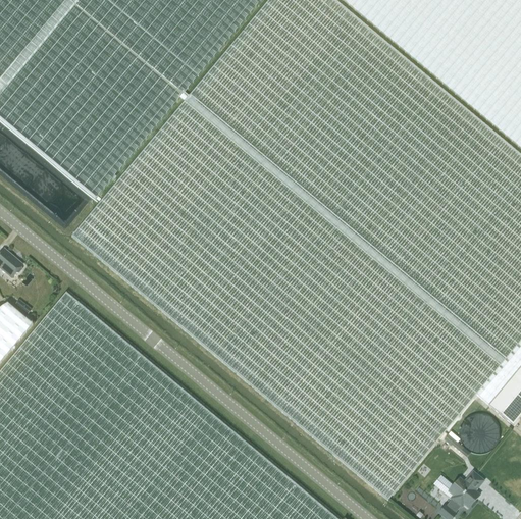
[(0,0),(0,115),(96,197),(260,0),(0,0)]
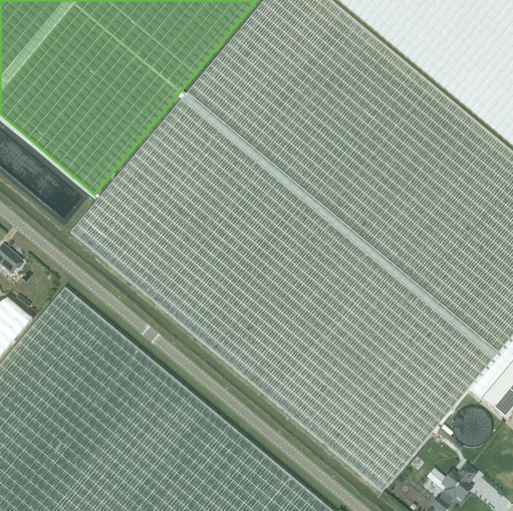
[(481,397),(512,357),(512,151),(332,0),(263,0),(76,224),(71,231),(78,236),(382,491),(470,387),(481,397)]
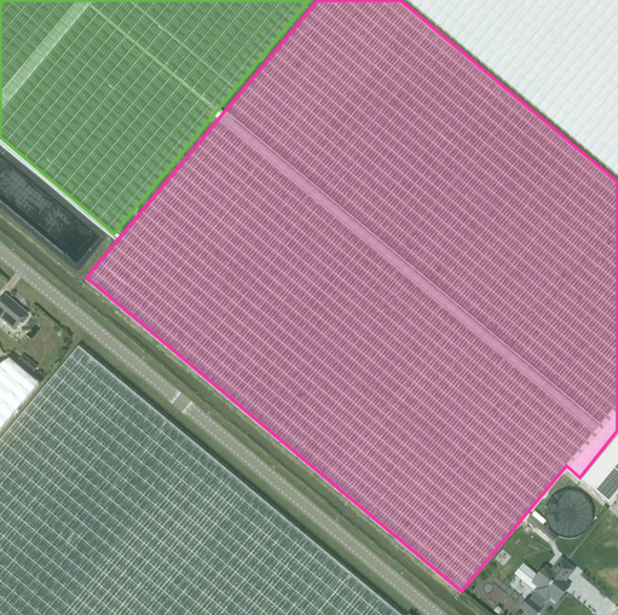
[(410,0),(617,173),(617,0),(410,0)]
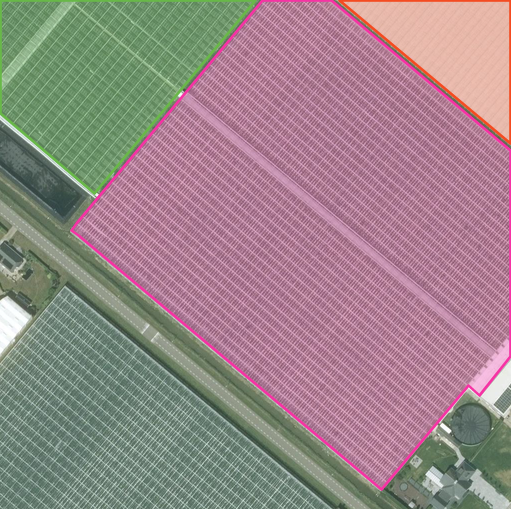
[(22,259),(23,258),(5,242),(0,248),(0,259),(12,270),(17,265),(19,266),(23,262),(22,259)]
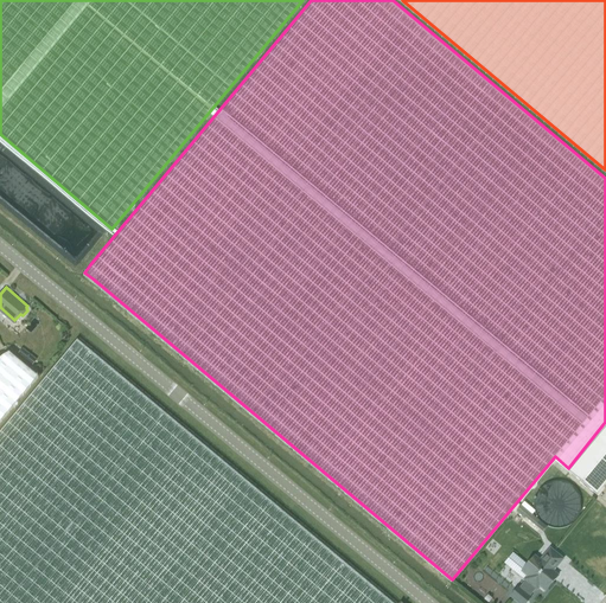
[(395,602),(77,338),(71,346),(0,430),(0,602),(395,602)]
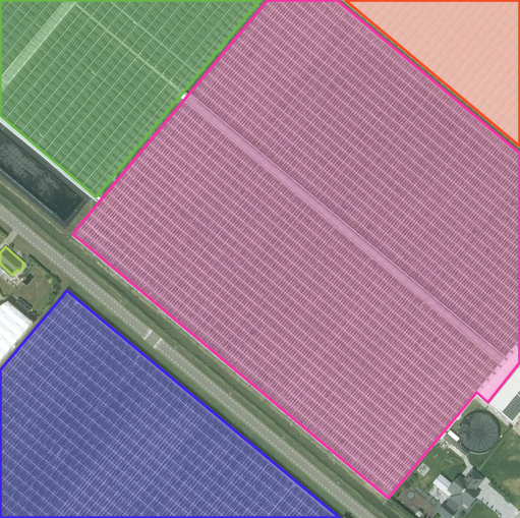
[(0,361),(34,322),(8,301),(0,306),(0,361)]
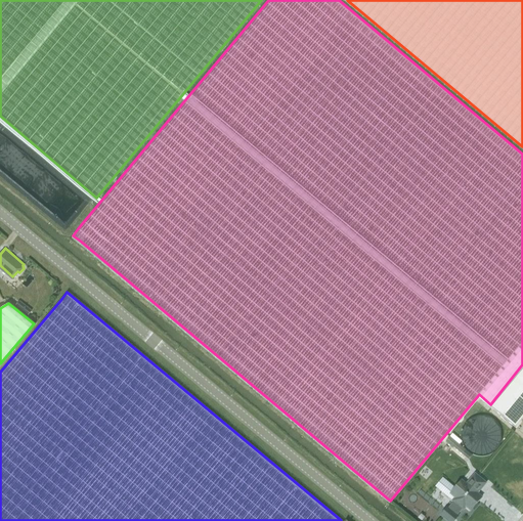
[(29,305),(23,312),(27,316),(33,309),(29,305)]
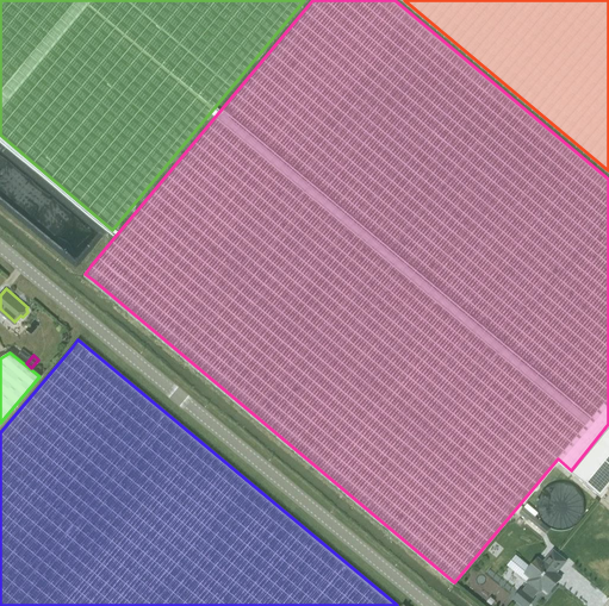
[(608,424),(571,470),(601,494),(608,483),(608,424)]
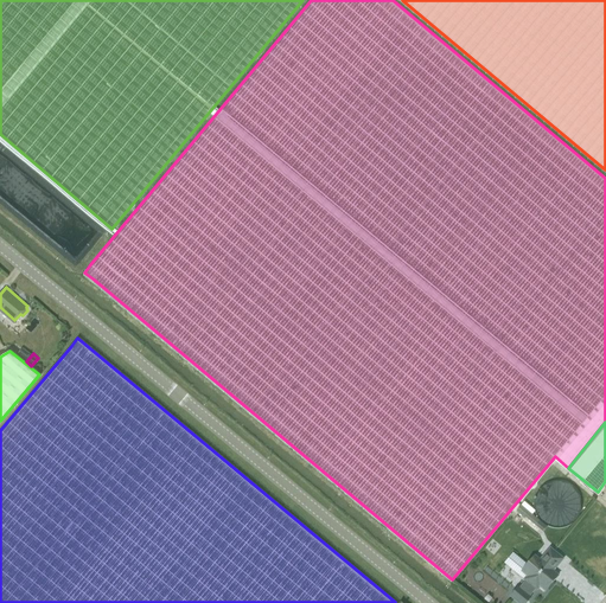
[(524,500),(517,508),(543,530),(548,525),(533,512),(535,510),(524,500)]
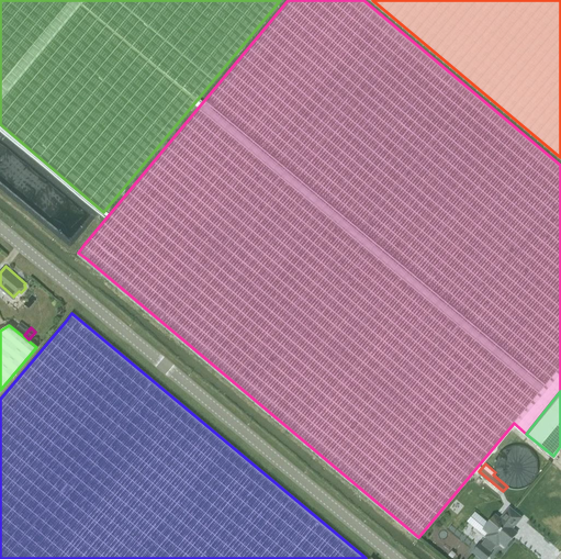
[(505,546),(517,532),(512,527),(522,516),(509,506),(501,517),(495,513),(483,527),(489,532),(485,535),(487,536),(486,538),(486,540),(486,543),(487,544),(490,545),(492,546),(494,545),(496,544),(497,545),(501,541),(505,546)]
